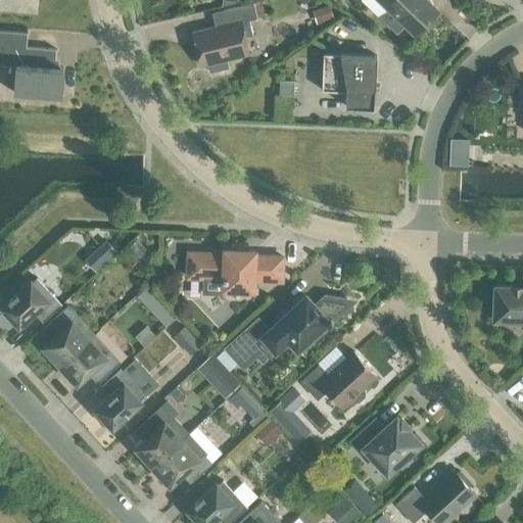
[(0,0),(0,8),(39,11),(39,0),(0,0)]
